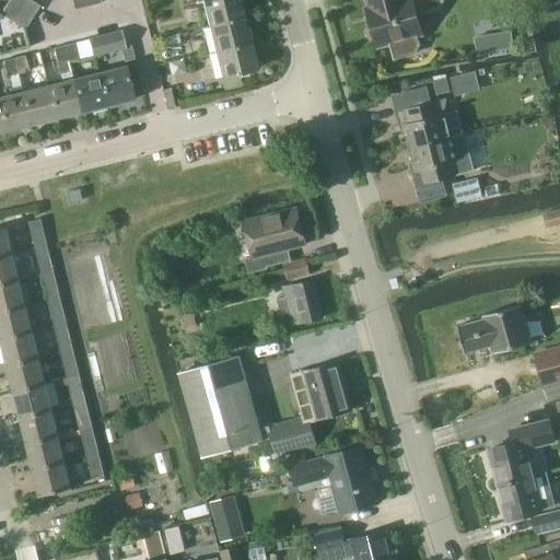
[(31,0),(8,0),(8,1),(32,16),(39,6),(31,0)]
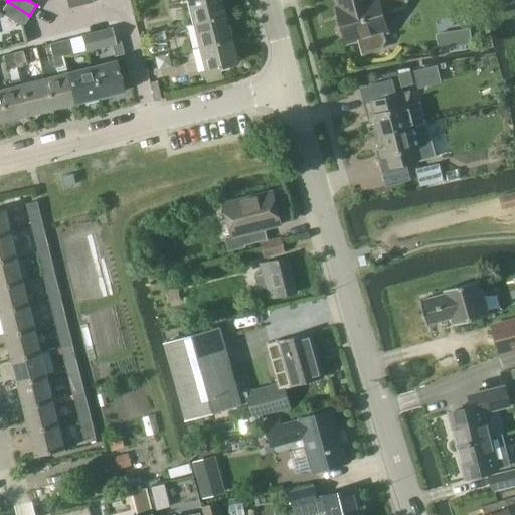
[(185,0),(190,22),(222,15),(218,0),(185,0)]
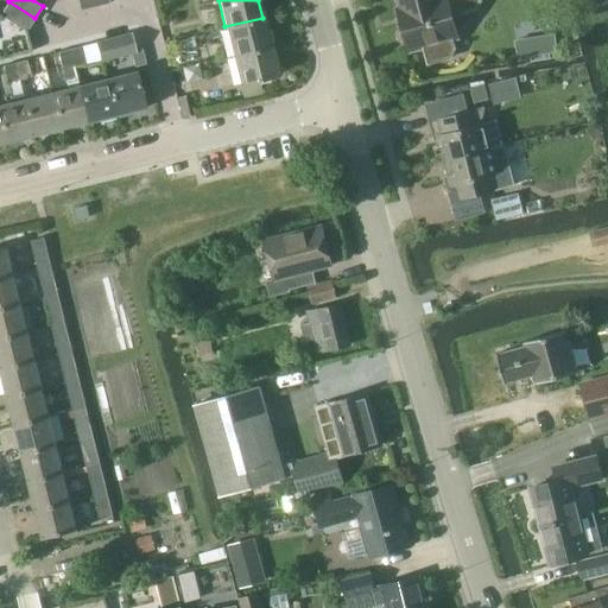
[(401,0),(404,8),(399,11),(410,46),(423,43),(429,63),(451,57),(456,48),(453,35),(457,33),(453,16),(461,13),(476,8),(481,0),(401,0)]
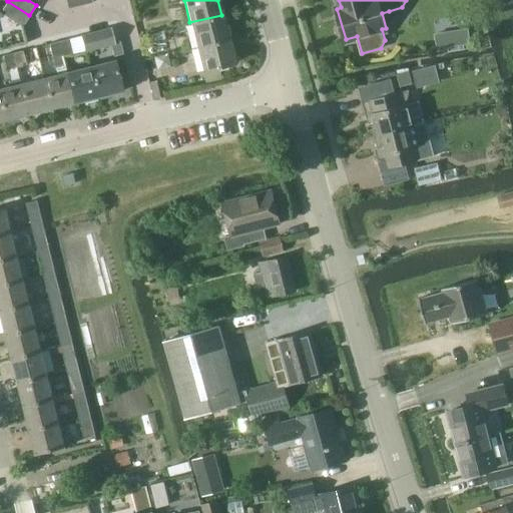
[(0,12),(22,26),(29,15),(7,1),(0,11),(0,12)]
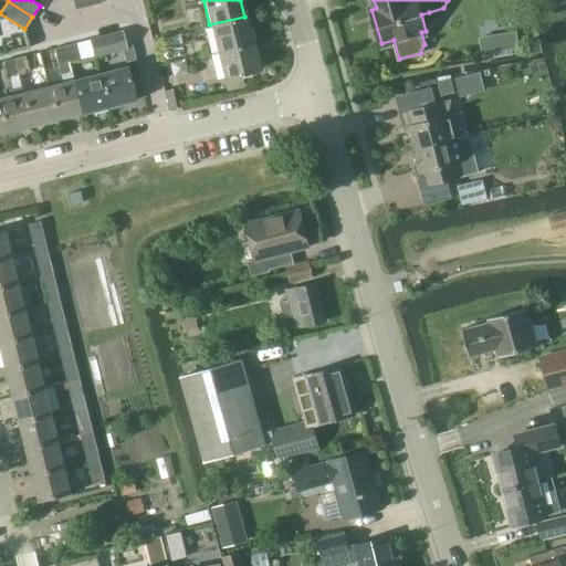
[(244,17),(209,24),(212,38),(216,51),(251,42),(248,30),(244,17)]
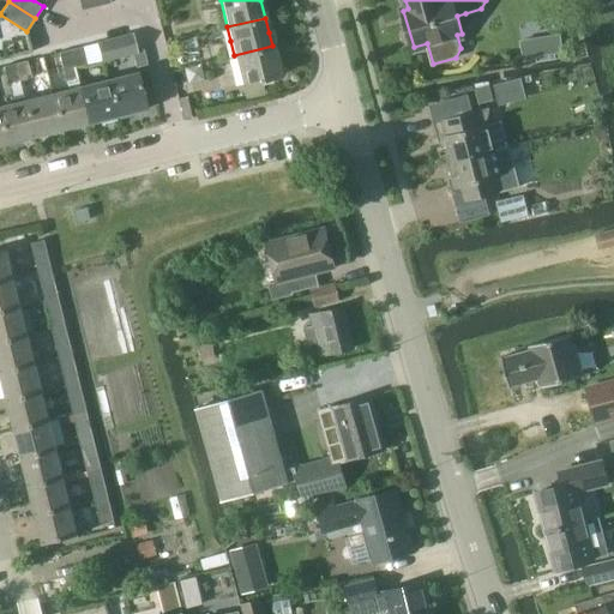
[(101,59),(136,50),(131,34),(97,42),(101,59)]
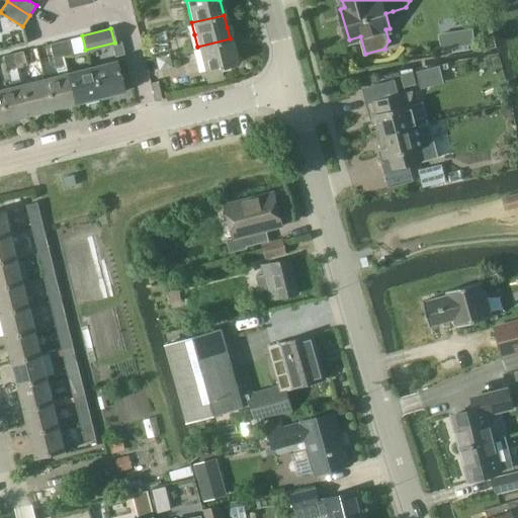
[(472,29),(440,34),(442,49),(475,44),(472,29)]
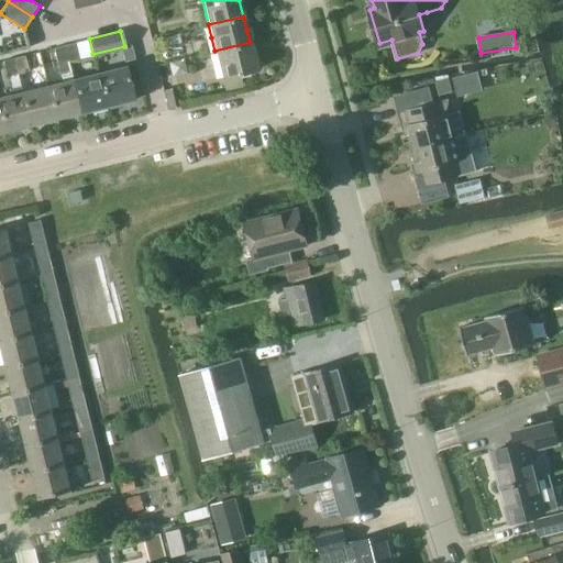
[(75,42),(64,45),(68,61),(79,58),(75,42)]
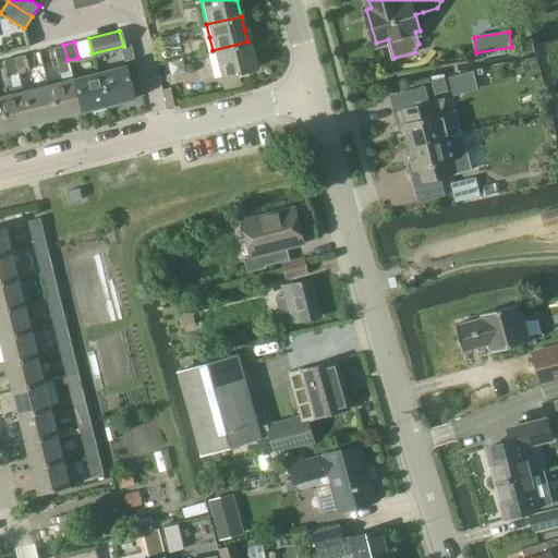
[(247,41),(213,50),(219,77),(222,89),(240,85),(238,73),(254,69),(247,41)]
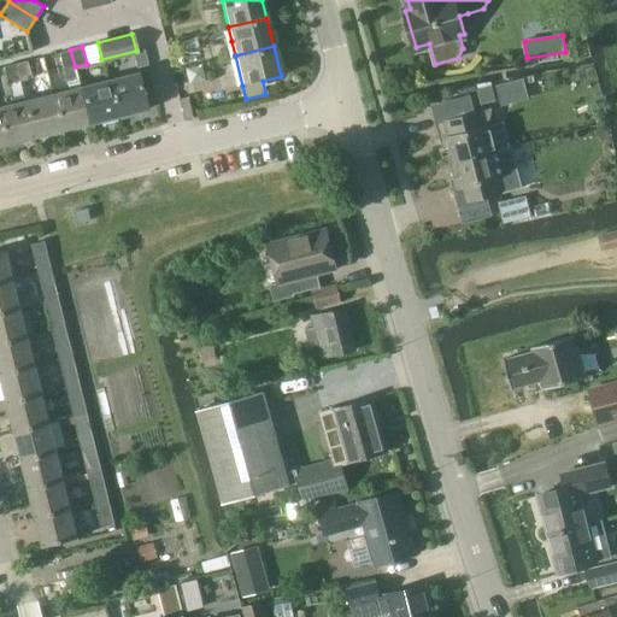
[(70,50),(58,52),(63,70),(75,66),(70,50)]
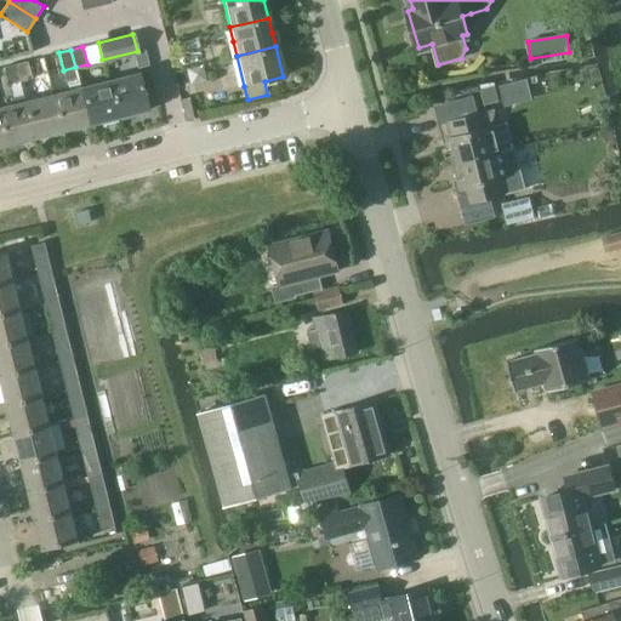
[(27,61),(15,63),(18,81),(32,78),(27,61)]
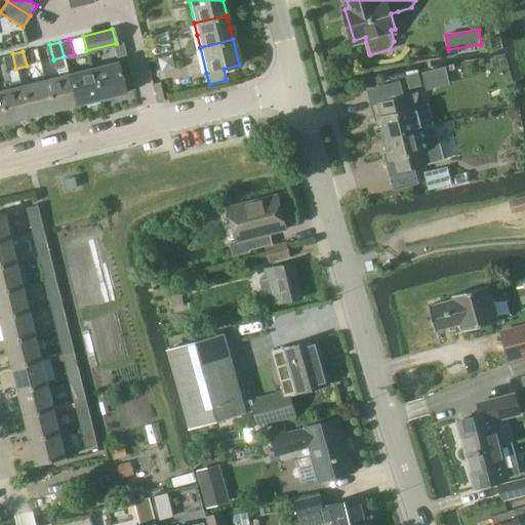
[(5,71),(15,69),(12,53),(2,56),(5,71)]
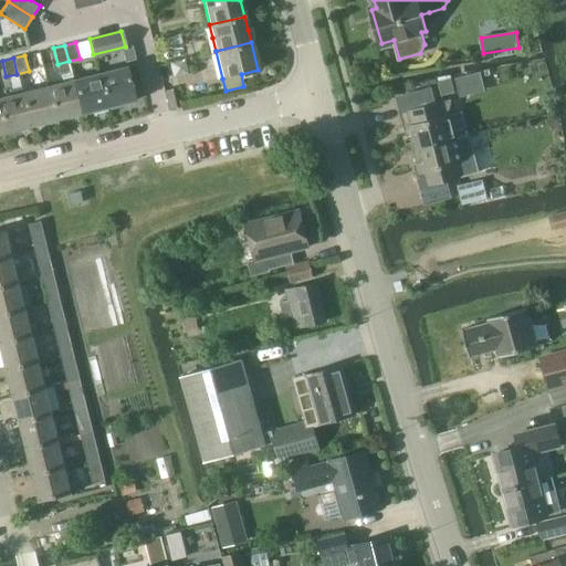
[(62,82),(48,85),(56,118),(82,112),(74,79),(73,79),(72,73),(69,61),(58,64),(61,76),(62,82)]
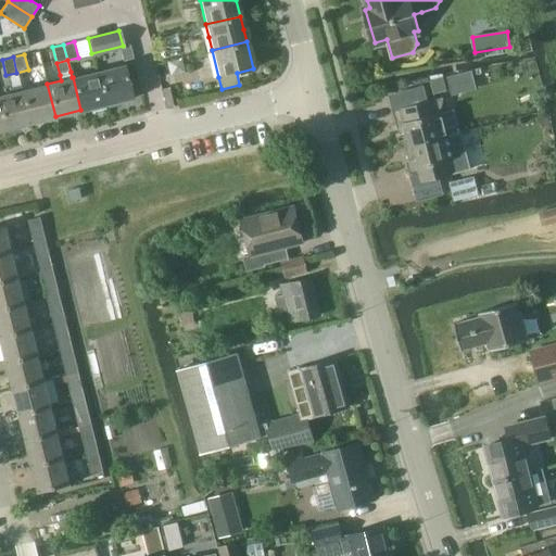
[(123,65),(98,71),(105,103),(131,98),(141,95),(137,77),(127,79),(123,65)]
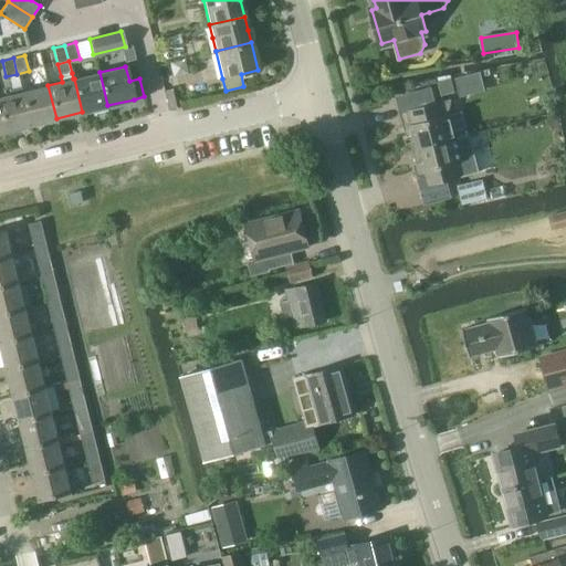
[(457,77),(461,95),(484,90),(480,71),(457,77)]
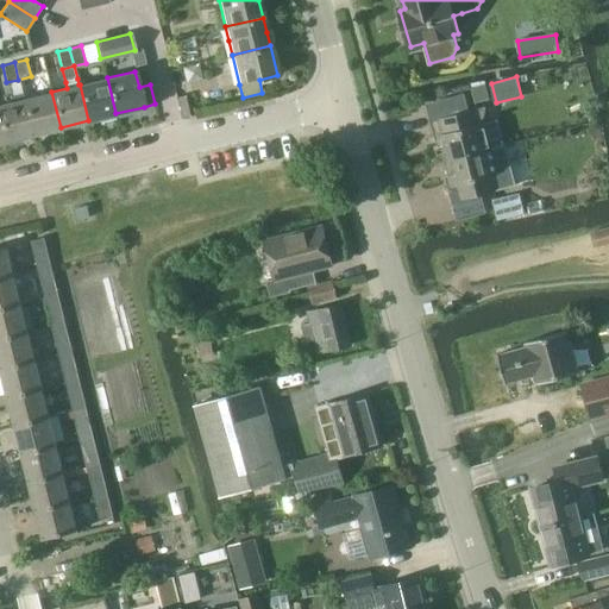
[(107,77),(80,85),(88,120),(115,113),(107,77)]
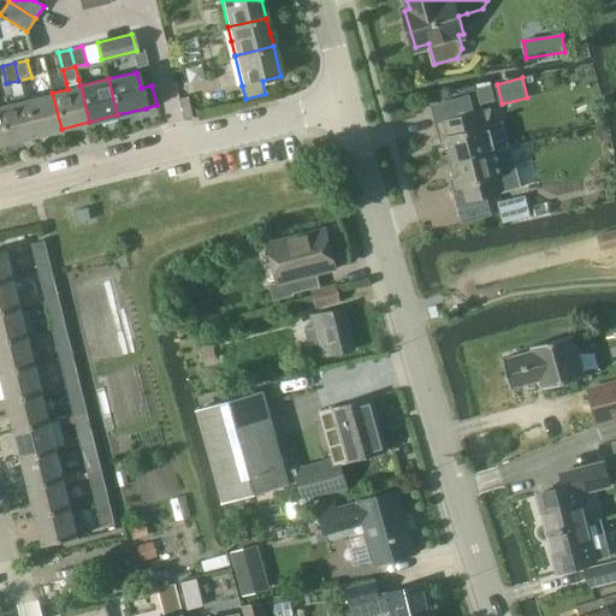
[(491,83),(477,88),(481,102),(496,99),(491,83)]
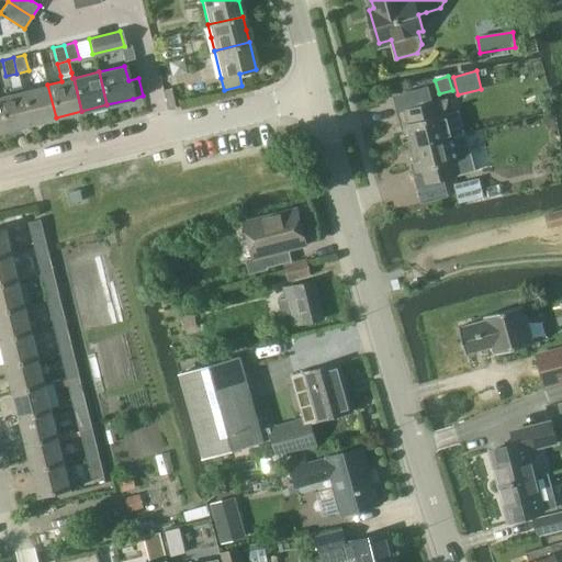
[(47,85),(22,91),(30,124),(56,117),(47,85)]
